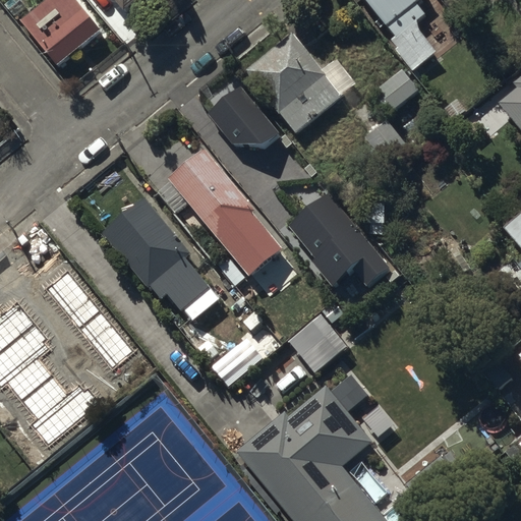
[(78,0),(42,0),(20,17),(57,63),(101,27),(78,0)]
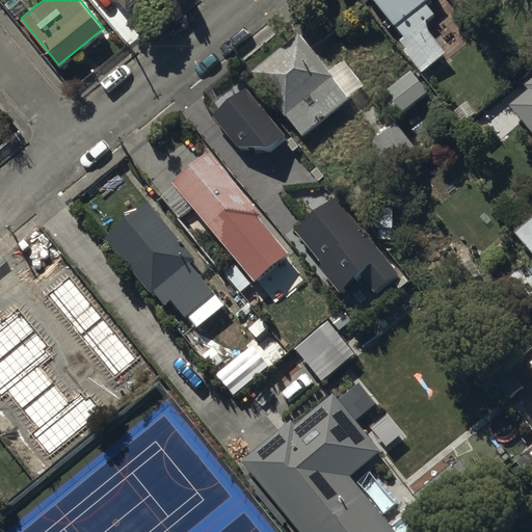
[(117,0),(127,11),(140,0),(117,0)]
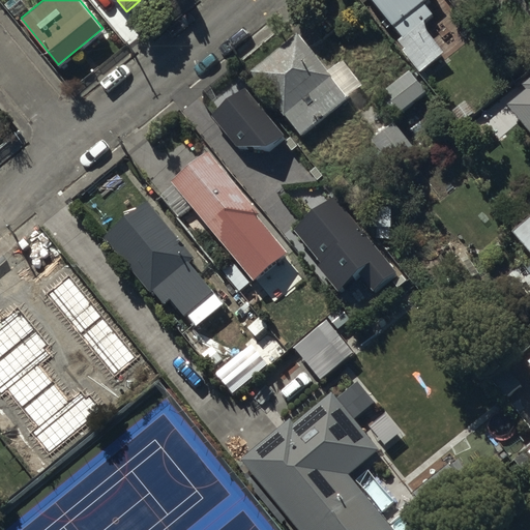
[(374,0),(404,36),(400,39),(423,68),(444,51),(421,23),(435,12),(423,0),(374,0)]
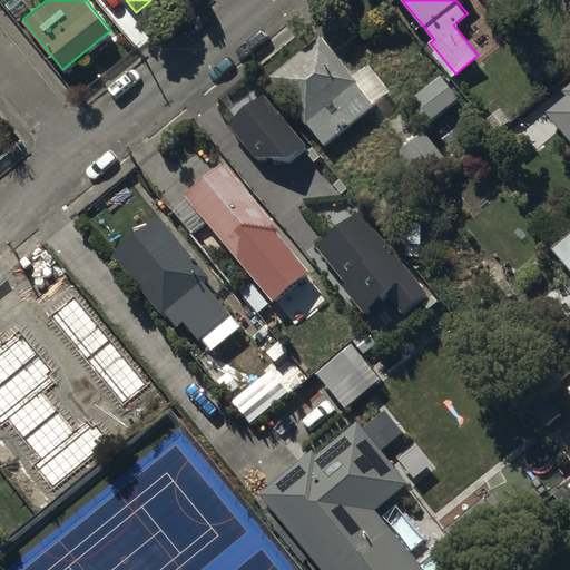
[(489,0),(503,17),(523,0),(489,0)]
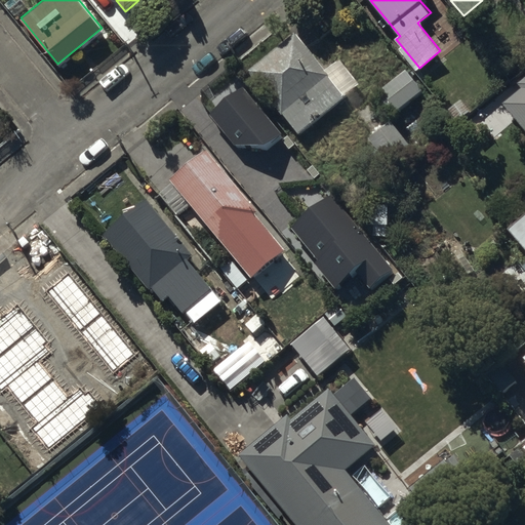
[(326,68),(296,29),(247,71),(299,133),(360,82),(340,56),(326,68)]
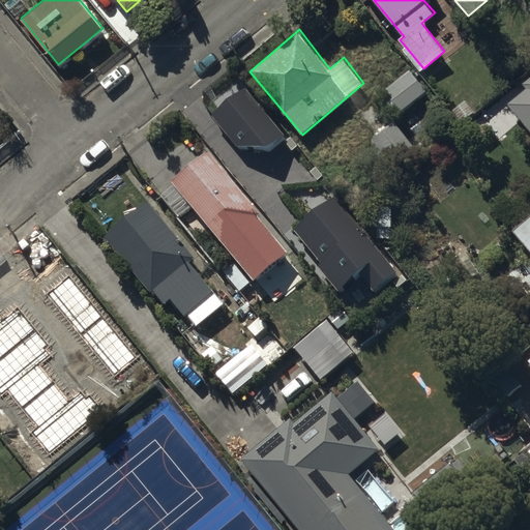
[(408,70),(379,92),(396,116),(425,94),(408,70)]
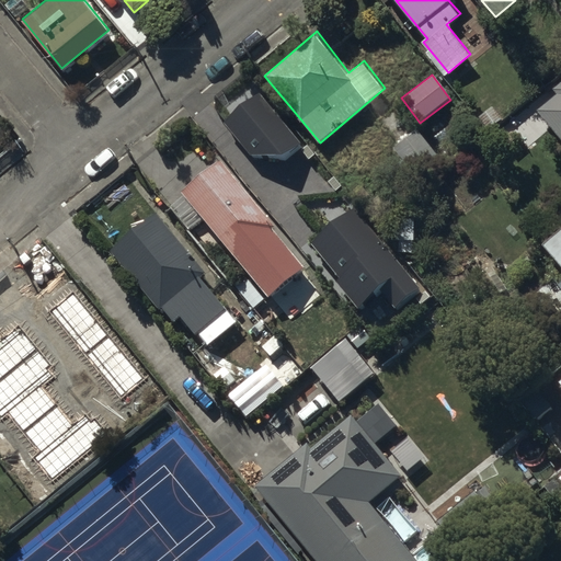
[(537,109),(560,137),(560,80),(552,88),(556,92),(537,109)]
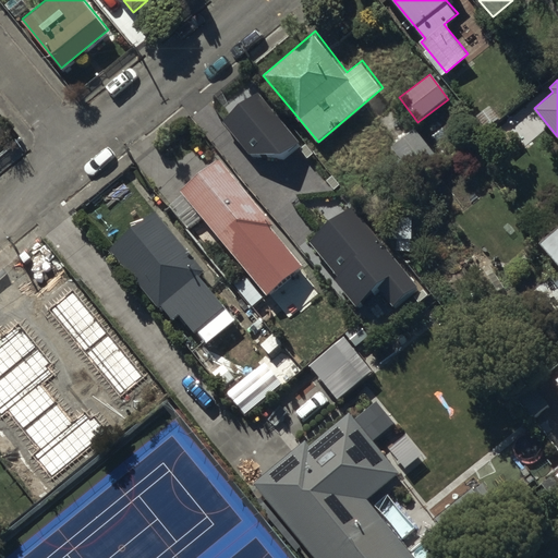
[(414,128),(390,145),(400,158),(391,166),(403,181),(436,156),(414,128)]
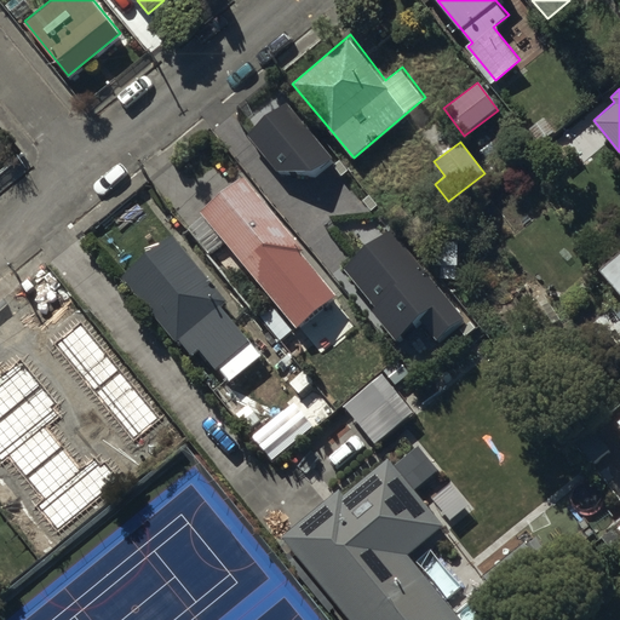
[(245,176),(204,208),(299,323),(337,293),(302,251),(304,250),(245,176)]
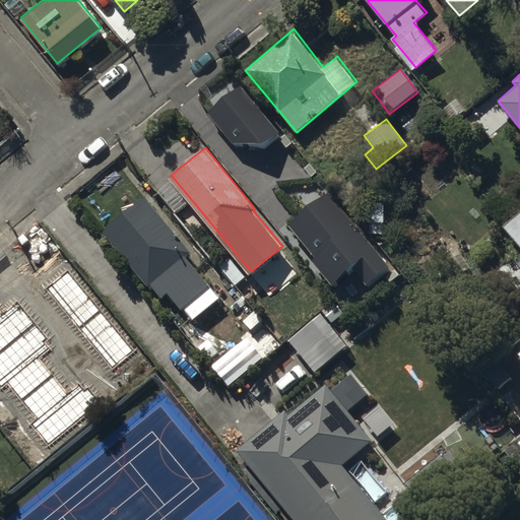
[(145,195),(104,231),(147,283),(149,281),(161,295),(167,290),(181,308),(183,307),(193,319),(219,297),(184,255),(191,249),(145,195)]
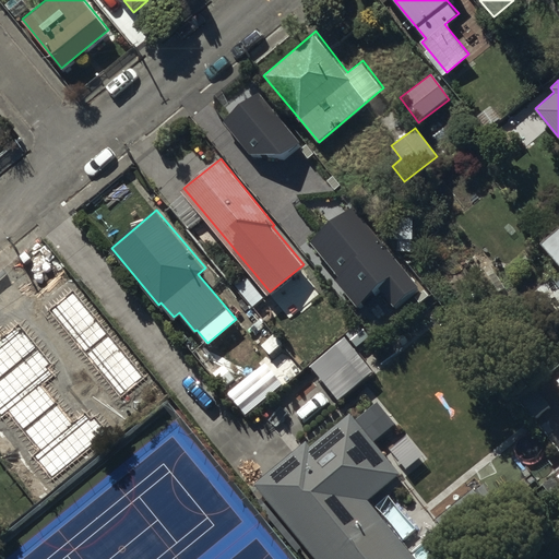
[(558,226),(540,240),(558,263),(558,226)]
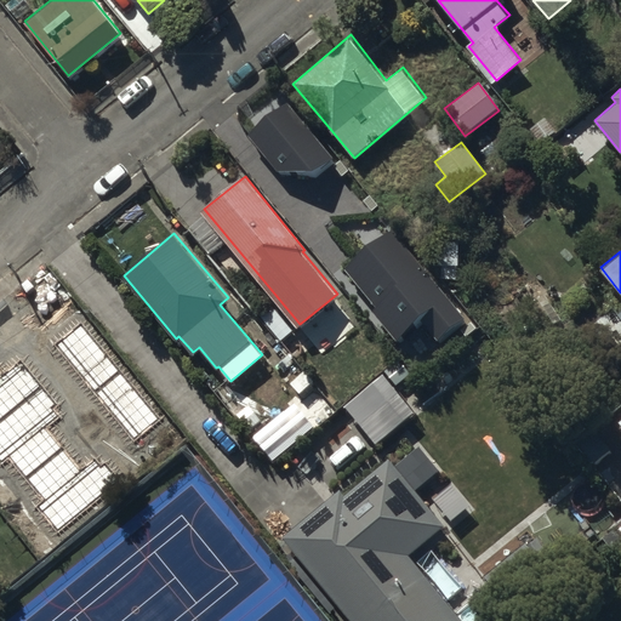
[(101,394),(56,341),(0,387),(0,443),(17,463),(35,449),(38,453),(49,443),(45,440),(101,394)]
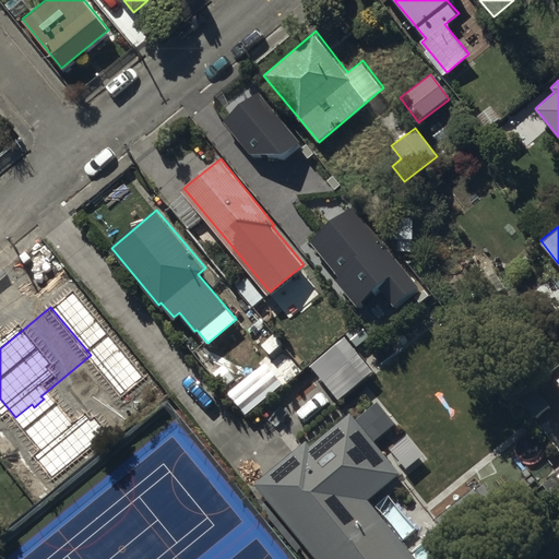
[(365,345),(349,330),(321,357),(336,373),(365,345)]
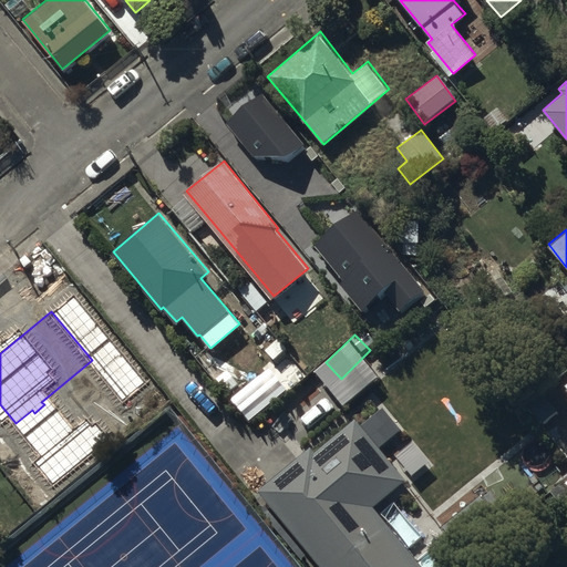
[(308,446),(257,488),(323,566),(424,566),(373,506),(405,478),(354,418),(313,453),(308,446)]
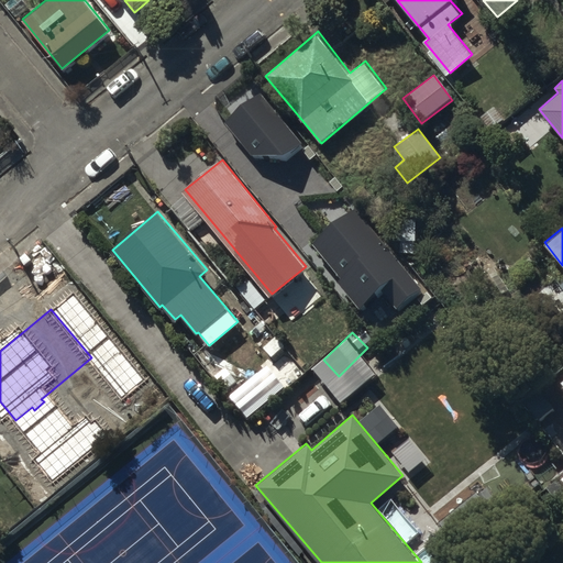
[(31,451),(8,468),(36,505),(58,487),(31,451)]
